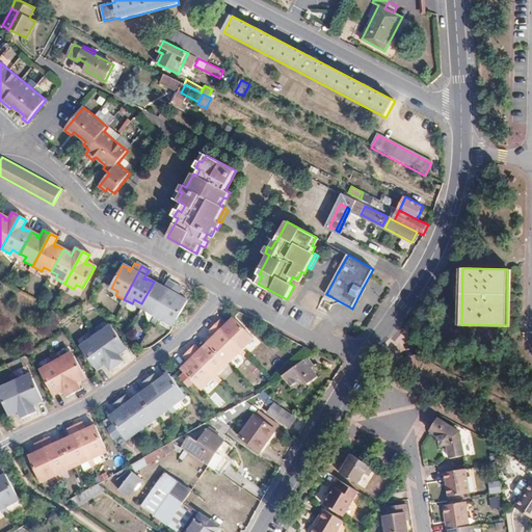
[(155,316),(173,284),(166,280),(161,288),(159,287),(160,286),(154,282),(141,303),(148,307),(145,311),(153,315),(155,316)]
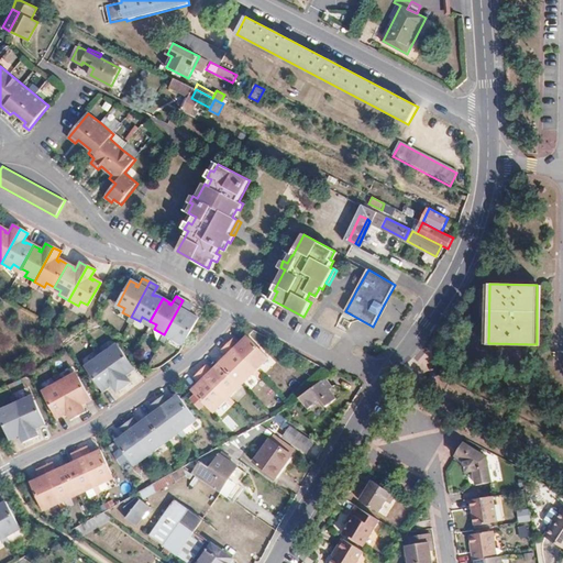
[(190,305),(183,300),(164,334),(174,340),(176,335),(183,340),(196,317),(189,313),(188,315),(186,313),(190,305)]
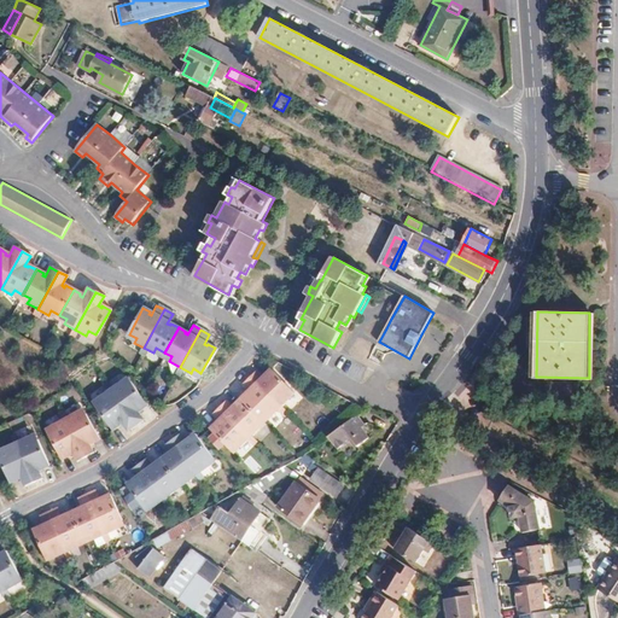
[(249,378),(279,408),(287,400),(284,396),(290,389),(269,369),(263,375),(264,377),(263,379),(255,371),(249,378)]
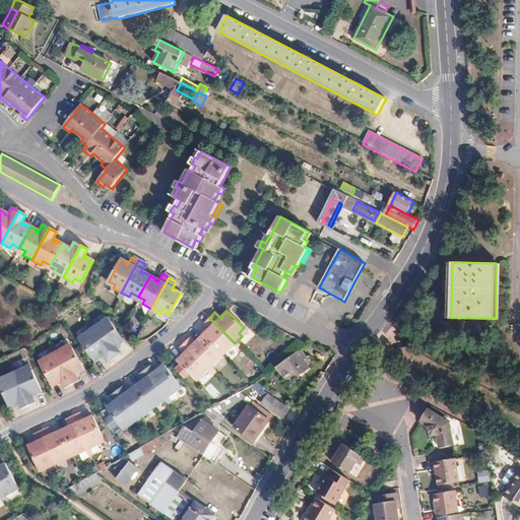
[(235,343),(209,318),(203,323),(210,330),(208,332),(207,330),(201,335),(218,352),(224,347),(228,350),(234,344),(235,343)]
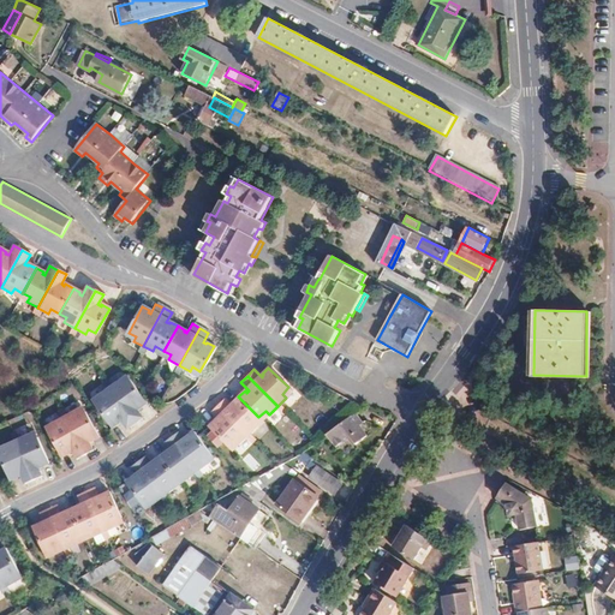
[(107,388),(133,422),(141,417),(133,407),(136,406),(137,407),(144,402),(127,380),(120,384),(117,381),(109,386),(107,388)]
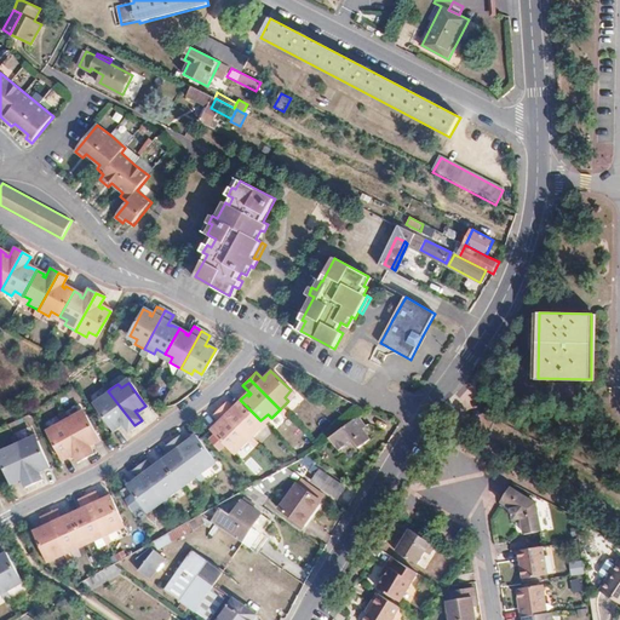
[(126,431),(135,425),(108,391),(98,397),(102,402),(95,408),(112,431),(119,425),(118,424),(120,423),(126,431)]
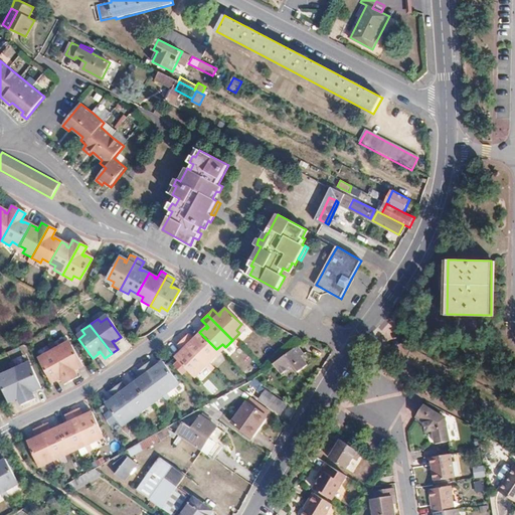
[(182,339),(207,365),(214,358),(211,354),(216,349),(199,332),(194,338),(196,339),(194,340),(187,334),(182,339)]
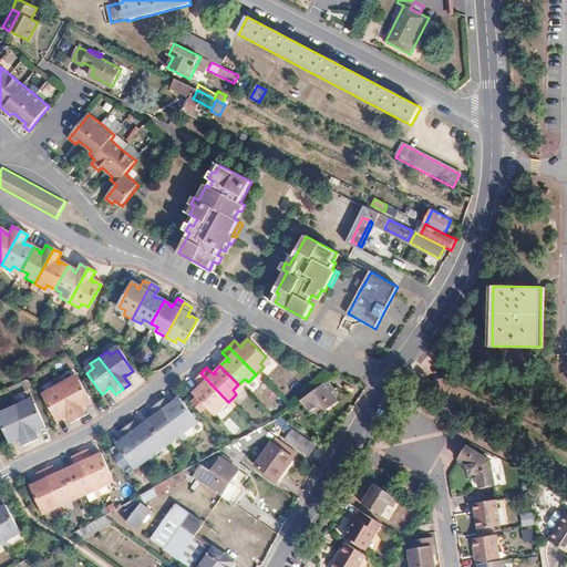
[(228,402),(200,373),(194,380),(202,387),(199,389),(198,388),(193,393),(212,411),(217,406),(220,410),(228,402)]
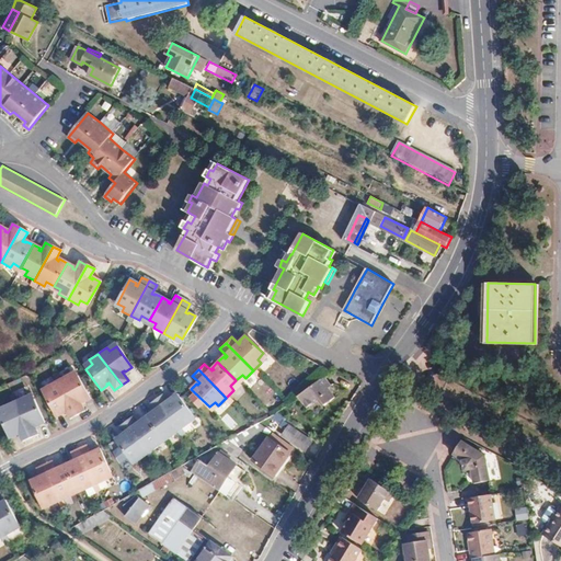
[(57,380),(77,414),(84,410),(79,401),(81,400),(82,402),(89,398),(76,376),(69,379),(67,375),(59,379),(57,380)]
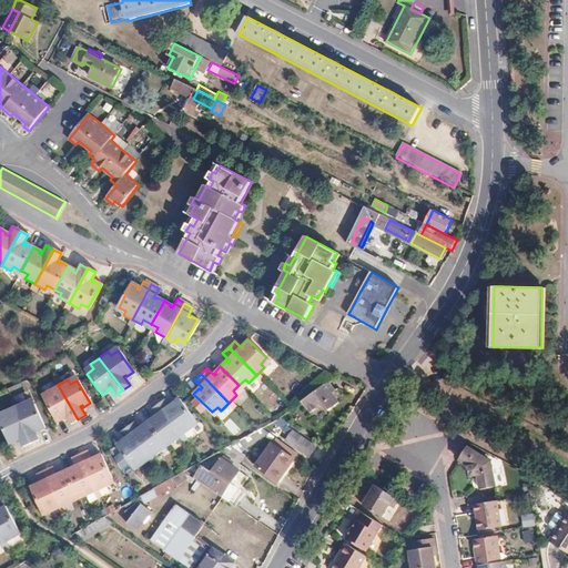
[(338,389),(331,379),(325,384),(333,394),(338,389)]
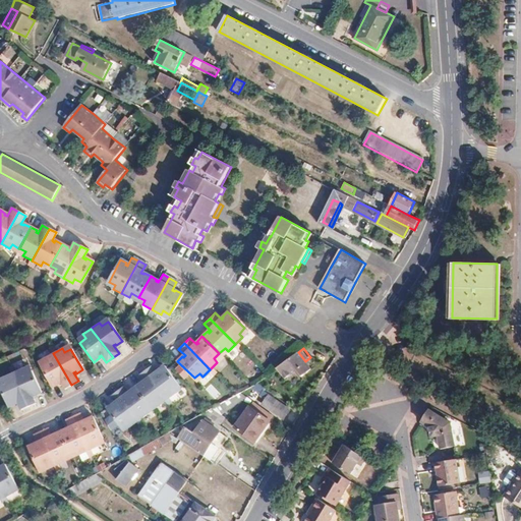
[(305,361),(298,352),(278,368),(286,380),(297,370),(302,377),(312,369),(305,361)]
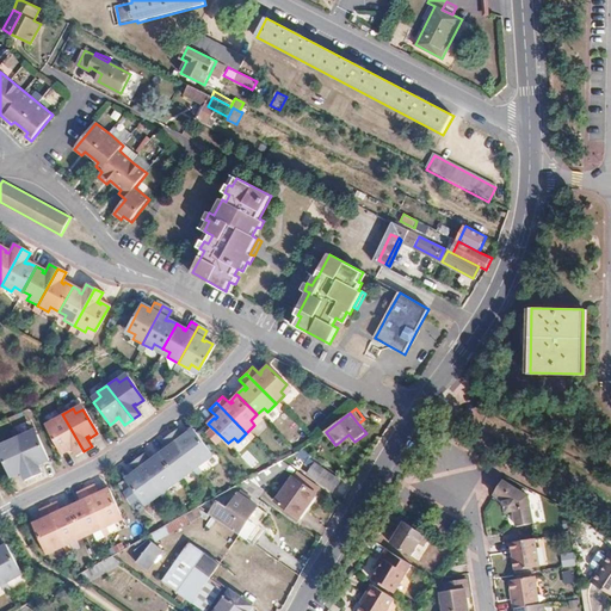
[(75,456),(84,451),(62,414),(53,420),(55,425),(47,430),(61,454),(68,450),(67,448),(71,446),(75,456)]
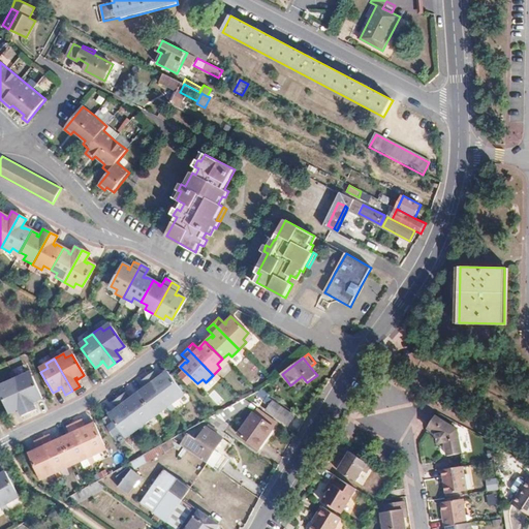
[(158,377),(152,370),(146,375),(168,404),(177,398),(174,395),(180,390),(165,370),(159,374),(160,376),(158,377)]
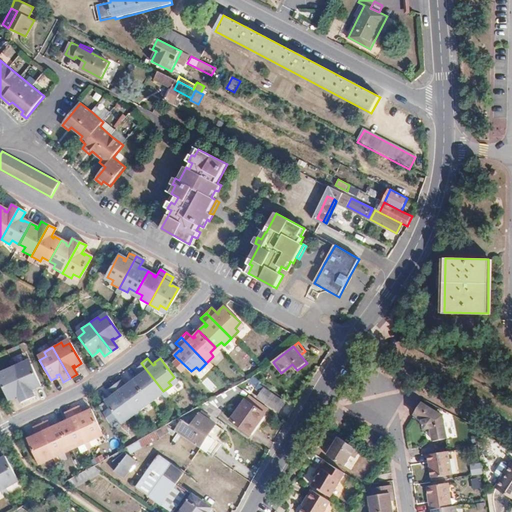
[(13,367),(27,399),(34,396),(31,388),(33,387),(34,388),(39,386),(30,364),(23,367),(22,363),(13,367)]
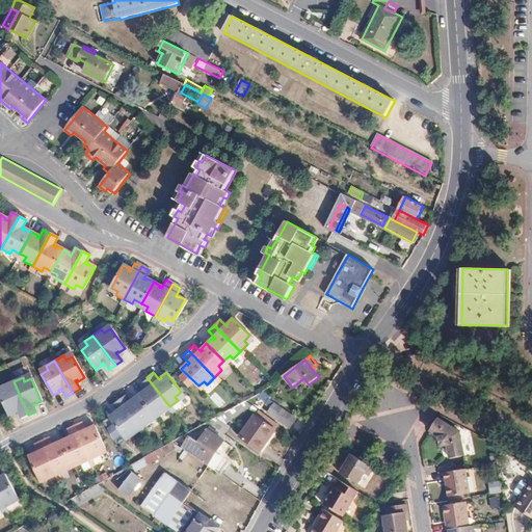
[(143,391),(142,390),(137,394),(152,414),(158,409),(161,413),(169,406),(147,377),(140,381),(145,390),(143,391)]
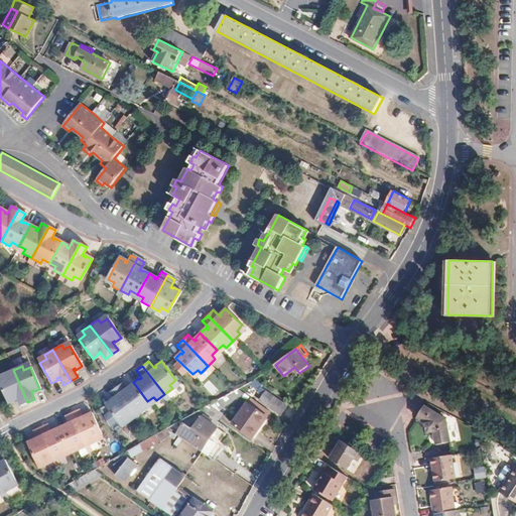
[(20,406),(27,402),(13,370),(3,374),(5,378),(0,380),(0,384),(8,403),(15,400),(14,398),(16,397),(20,406)]
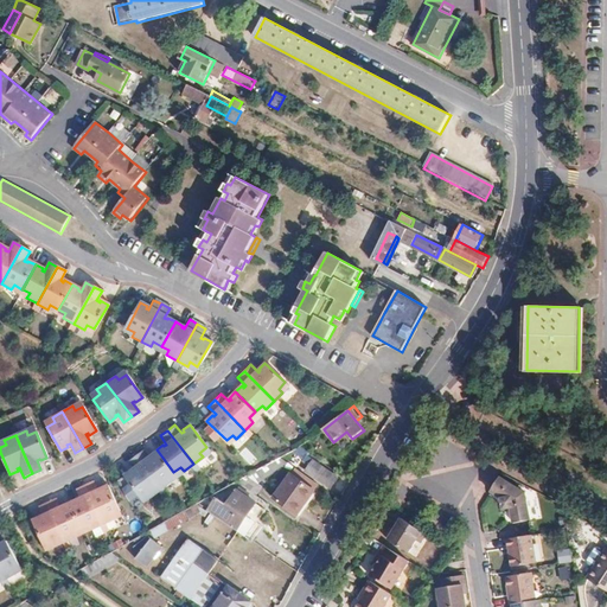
[(295,451),(293,452),(304,459),(302,460),(311,466),(307,470),(332,486),(337,479),(325,471),(313,462),(314,461),(308,457),(310,454),(300,447),(295,451)]
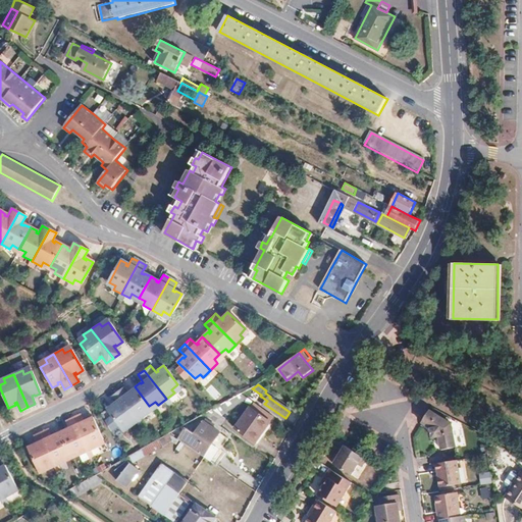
[(121,386),(115,390),(138,420),(146,414),(143,410),(149,406),(135,386),(128,390),(129,392),(127,394),(121,386)]
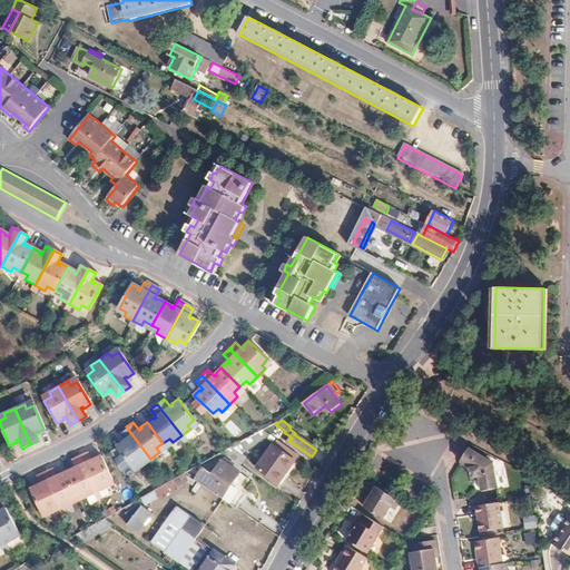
[(150,459),(126,426),(119,432),(125,440),(123,442),(121,441),(116,445),(133,467),(138,461),(141,465),(150,459)]
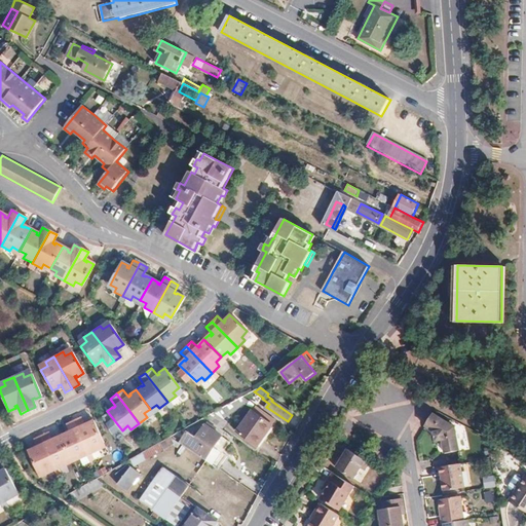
[(207,417),(223,428),(227,421),(223,418),(249,401),(243,397),(207,417)]
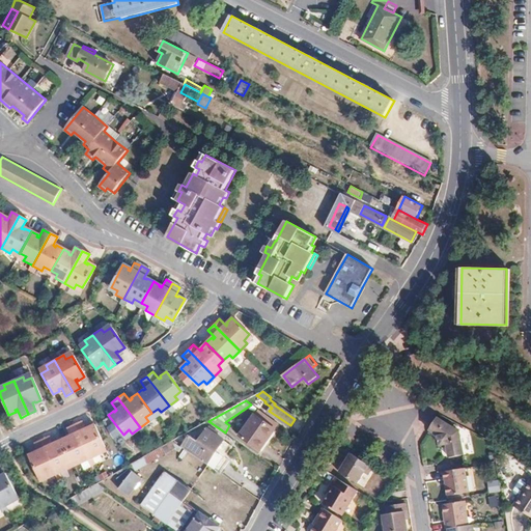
[(284,412),(295,419),(297,415),(286,408),(284,412)]
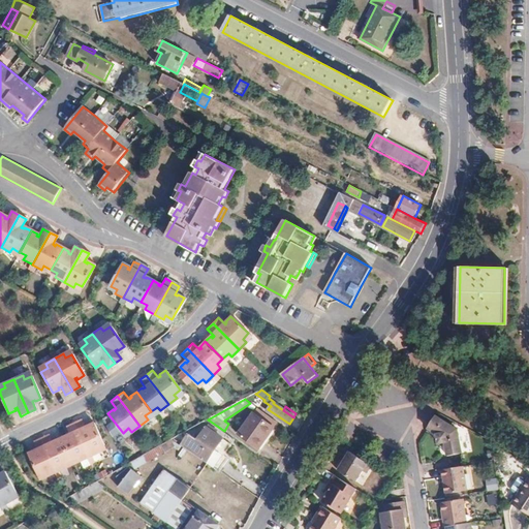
[(254,413),(240,435),(259,448),(275,427),(254,413)]
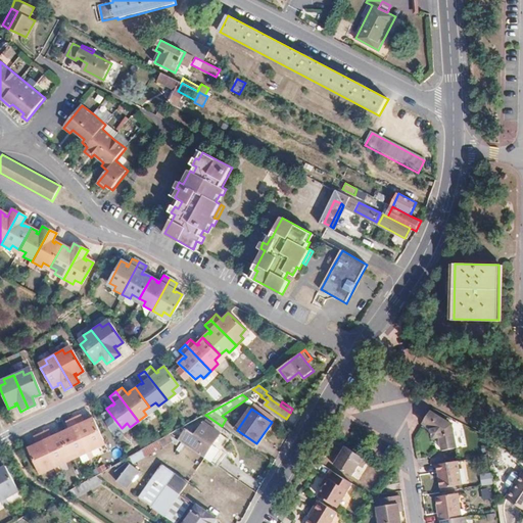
[(454,426),(431,411),(425,420),(437,429),(432,431),(435,439),(441,437),(445,447),(460,443),(454,426)]
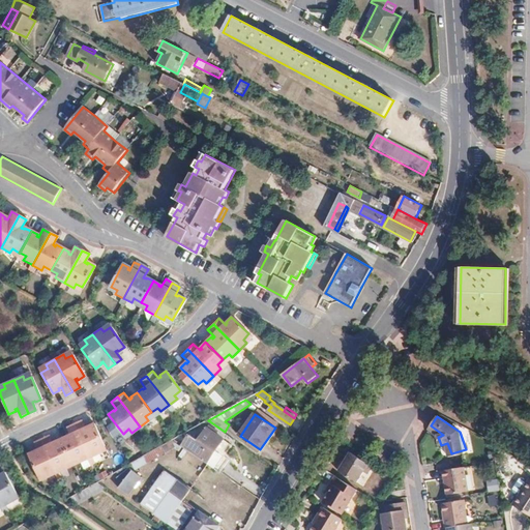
[(74,423),(89,457),(98,452),(96,448),(104,445),(93,422),(87,425),(87,428),(85,429),(81,420),(74,423)]
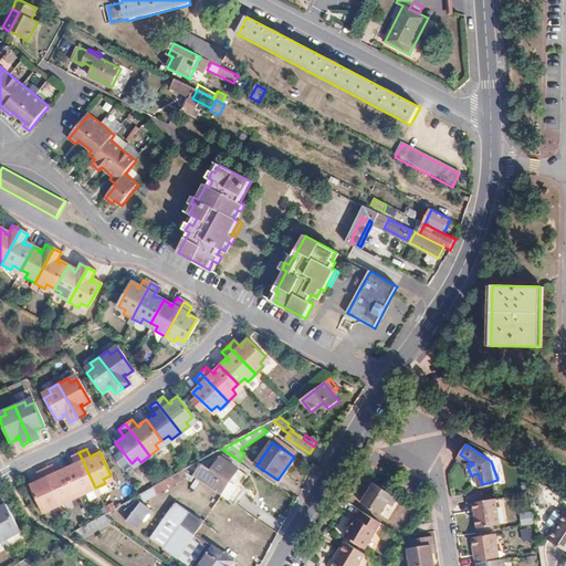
[(95,488),(79,452),(71,456),(75,465),(73,467),(72,464),(65,468),(76,491),(83,488),(85,493),(95,488)]
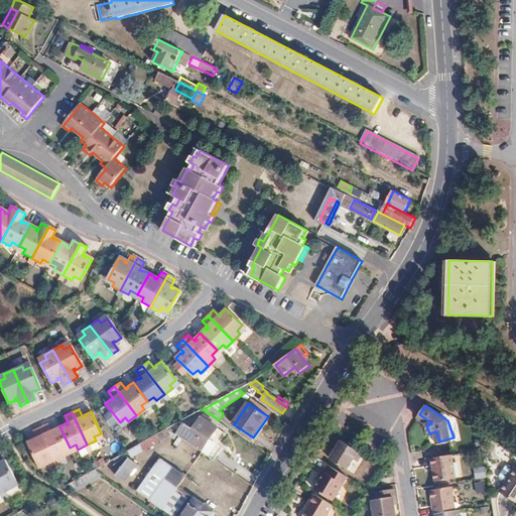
[(416,419),(426,425),(431,423),(419,414),(416,419)]
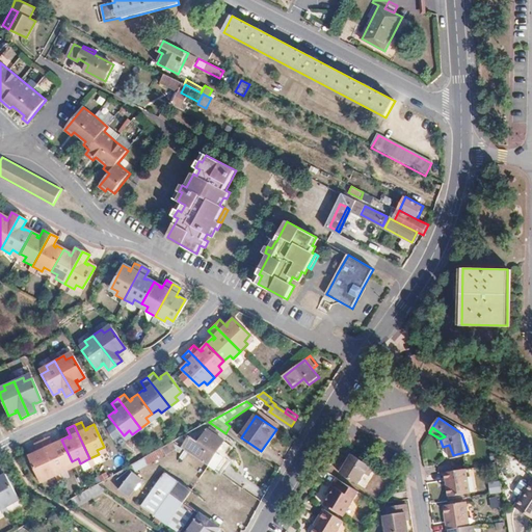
[(189,437),(183,448),(209,466),(224,442),(207,430),(198,444),(189,437)]
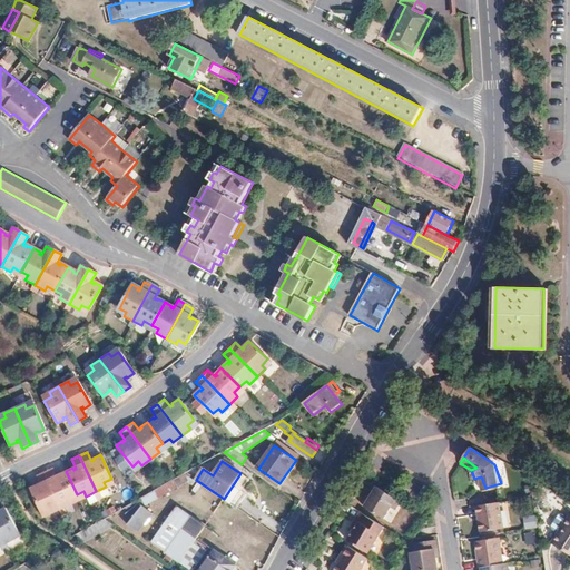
[(52,468),(45,472),(61,508),(71,503),(69,499),(77,494),(66,471),(58,474),(59,477),(56,478),(52,468)]
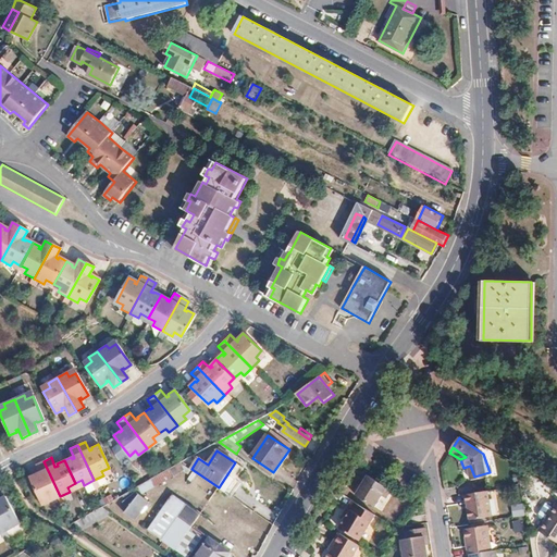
[(60,496),(44,461),(36,465),(39,473),(37,474),(36,473),(31,477),(41,499),(48,496),(50,500),(60,496)]
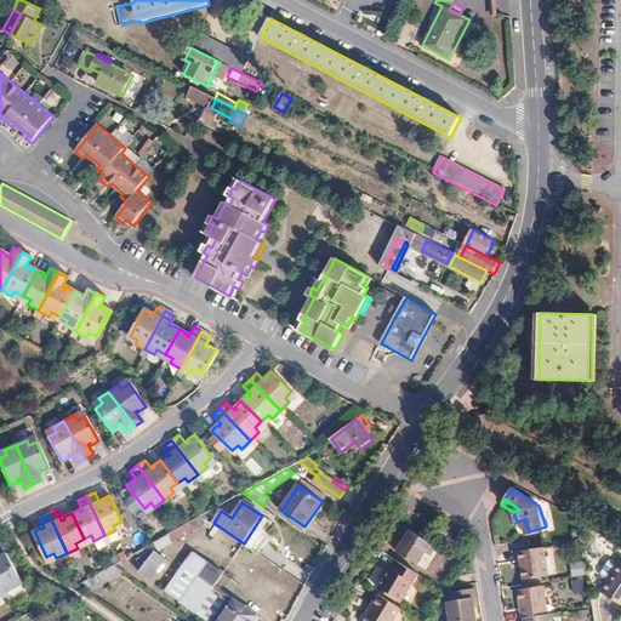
[(169,535),(177,541),(211,522),(203,516),(169,535)]
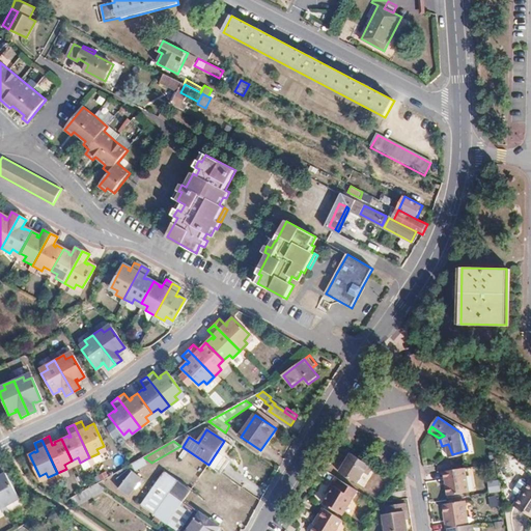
[(372,467),(347,451),(342,459),(344,462),(339,471),(357,482),(363,473),(367,475),(372,467)]
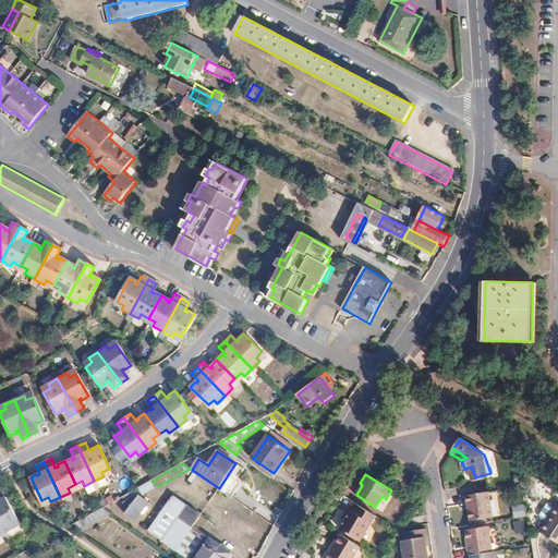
[(235,486),(230,496),(243,505),(244,506),(251,496),(235,486)]
